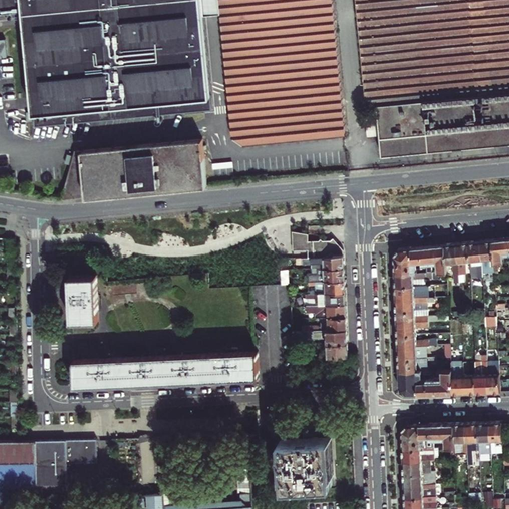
[(196,0),(0,0),(0,17),(21,14),(23,30),(31,102),(33,128),(182,115),(206,113),(196,0)]
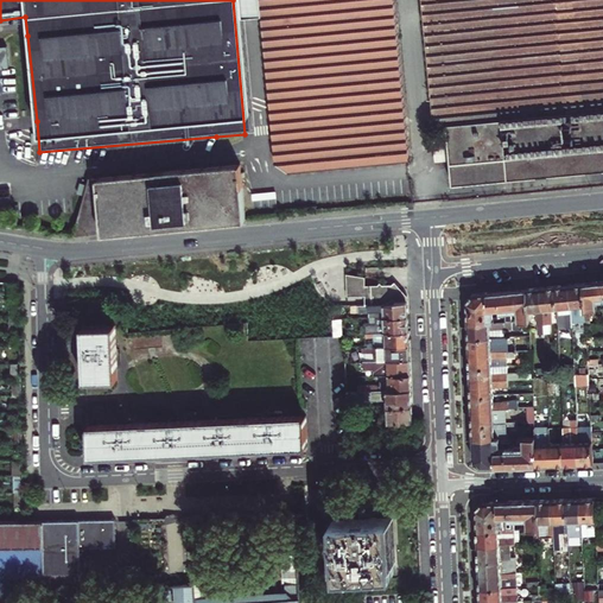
[(388,0),(254,0),(272,165),(284,177),(405,164),(388,0)]
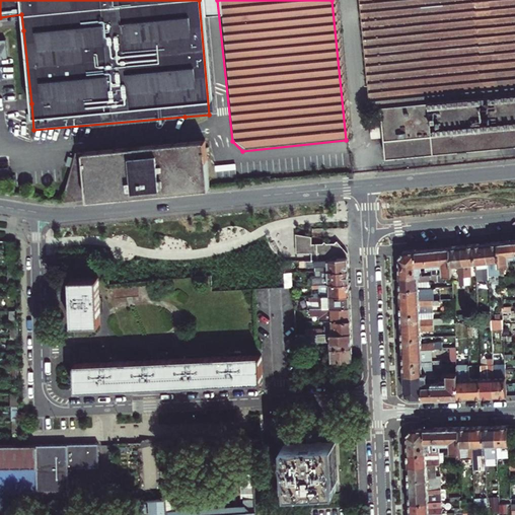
[(514,0),(359,0),(369,112),(379,111),(381,129),(369,130),(370,140),(382,139),(384,160),(514,148),(514,0)]
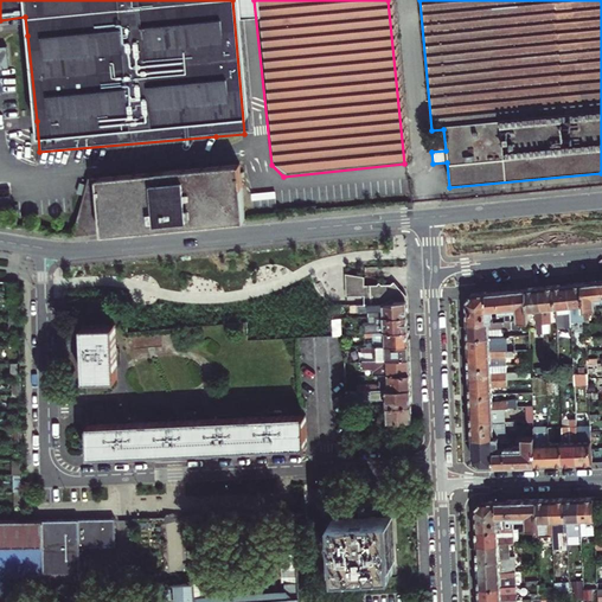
[(71,232),(69,241),(135,235),(204,229),(239,225),(238,199),(235,167),(84,181),(81,199),(71,232)]
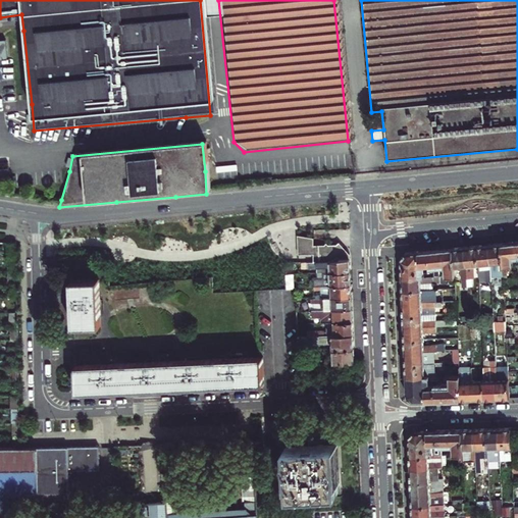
[(346,257),(335,245),(333,248),(325,248),(323,246),(321,248),(311,248),(311,241),(292,239),(294,257),(310,256),(310,265),(335,264),(335,263),(346,262),(346,257)]
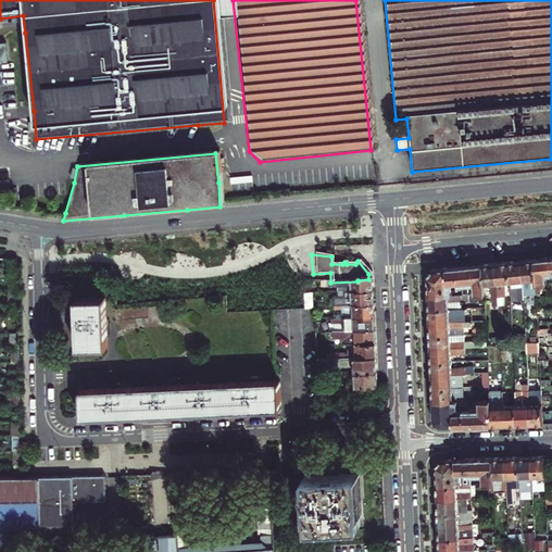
[(530,264),(532,285),(532,287),(541,287),(541,279),(550,279),(550,280),(551,279),(551,262),(548,263),(530,264)]
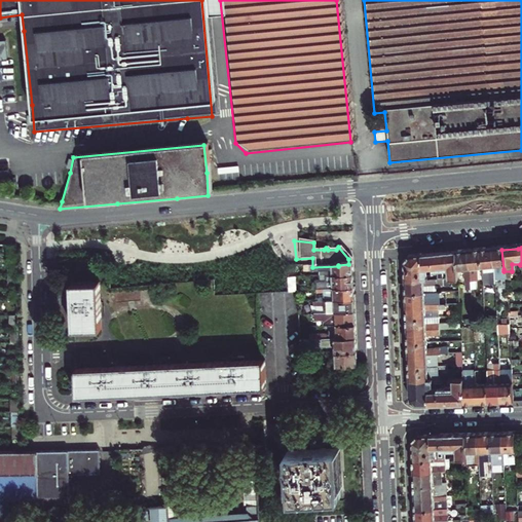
[(11,250),(2,250),(2,263),(11,263),(11,250)]
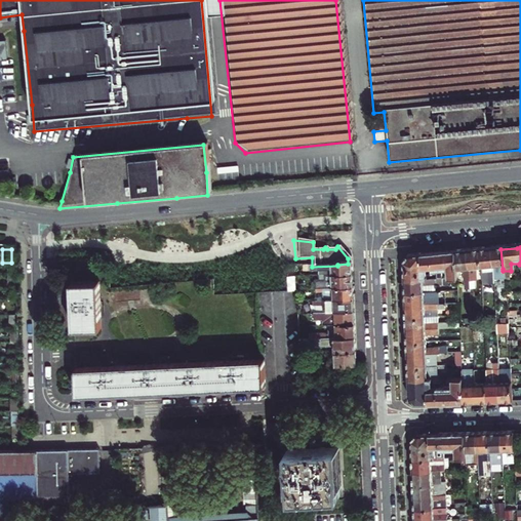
[(495,270),(503,269),(501,249),(494,250),(487,250),(490,283),(496,282),(495,270)]
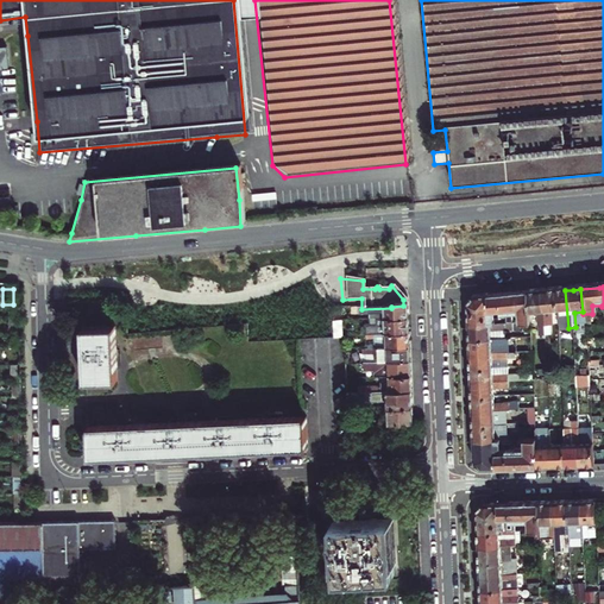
[(568,328),(565,290),(559,291),(552,291),(554,314),(559,314),(561,328),(568,328)]
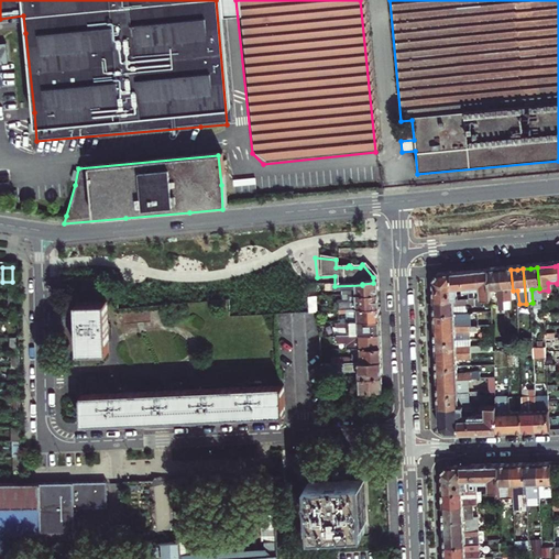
[(504,271),(497,272),(501,306),(507,306),(506,292),(513,291),(511,270),(504,271)]
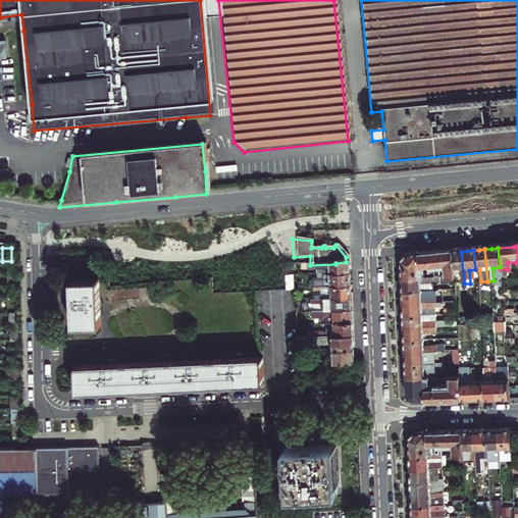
[(464,283),(461,252),(456,252),(449,253),(450,271),(456,271),(459,291),(464,291),(464,283)]
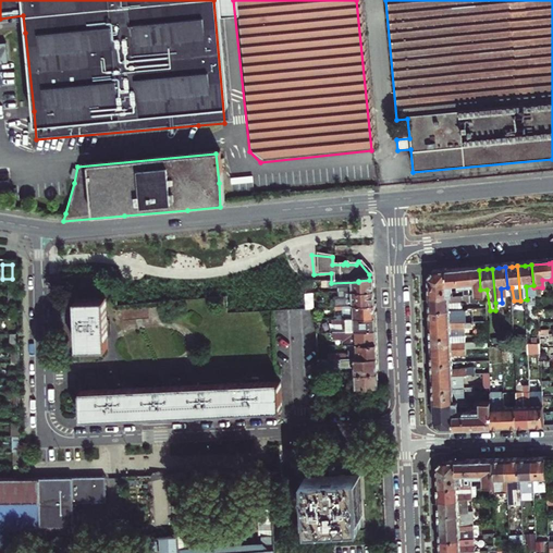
[(480,290),(479,270),(467,271),(453,272),(454,287),(458,287),(458,292),(463,292),(463,291),(471,290),(471,299),(481,298),(480,290)]
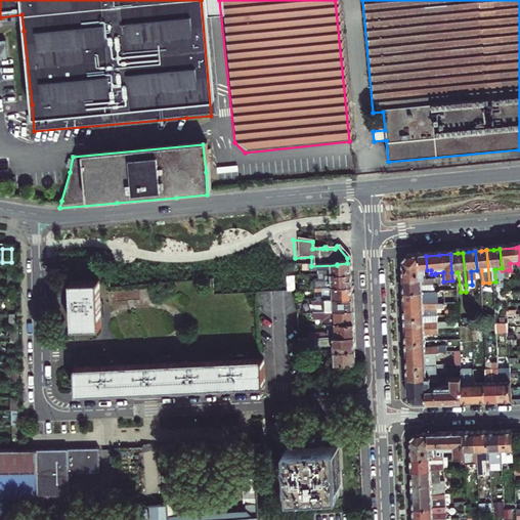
[(427,270),(426,256),(403,258),(398,264),(398,268),(399,283),(418,282),(421,282),(421,279),(417,279),(417,270),(425,270),(425,278),(431,278),(431,274),(431,270),(427,270)]
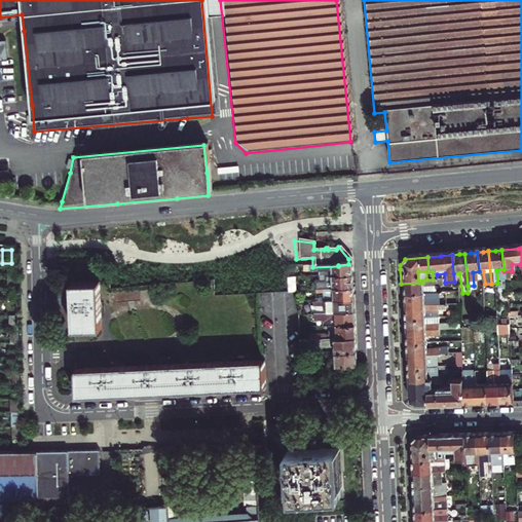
[(338,266),(312,267),(309,267),(309,270),(310,272),(315,271),(318,270),(320,270),(320,271),(329,271),(329,278),(349,277),(349,273),(348,264),(338,265),(338,266)]
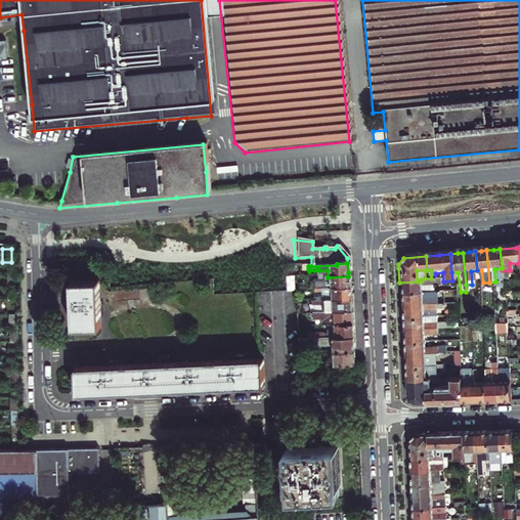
[(298,292),(296,267),(284,268),(286,292),(298,292)]
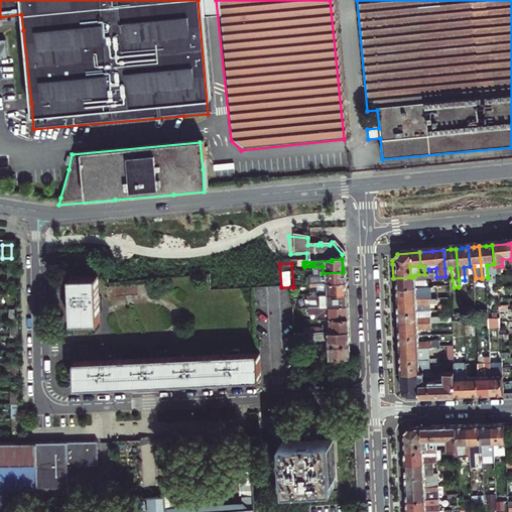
[(343,272),(323,273),(324,279),(321,278),(306,279),(304,282),(304,286),(306,286),(313,286),(315,286),(343,285),(343,279),(343,272)]
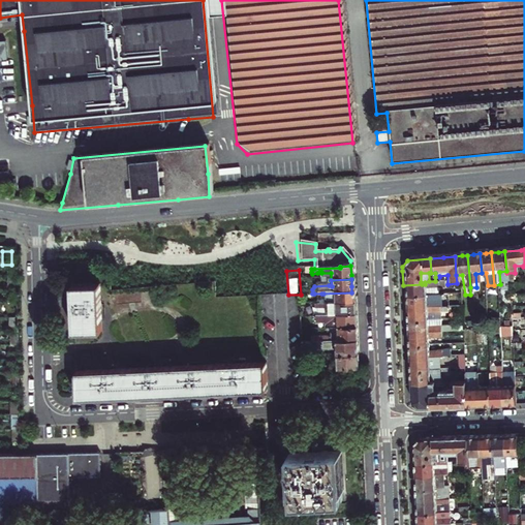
[(403,294),(404,298),(423,298),(457,297),(457,283),(448,284),(425,284),(422,284),(403,285),(403,294)]
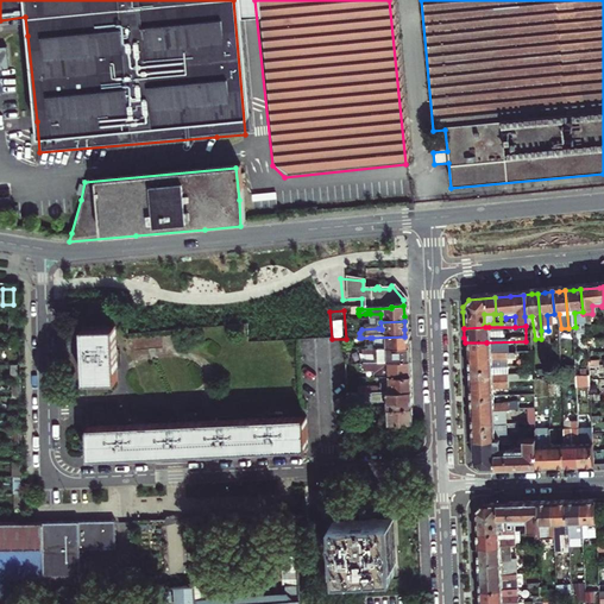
[(109,331),(79,332),(80,353),(82,385),(112,384),(109,331)]
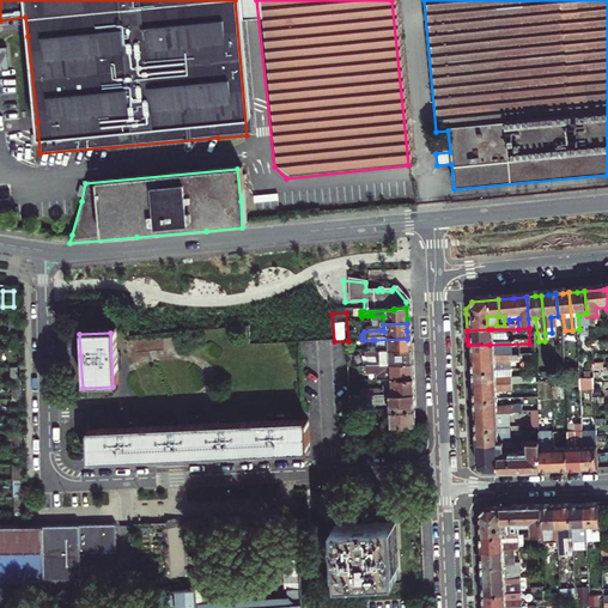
[(408,346),(407,339),(375,340),(376,351),(372,351),(372,354),(408,352),(408,346)]
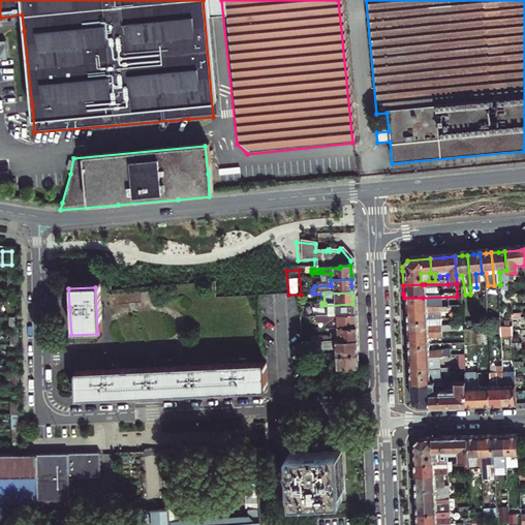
[(404,310),(436,309),(436,303),(423,303),(423,298),(404,298),(404,304),(404,310)]
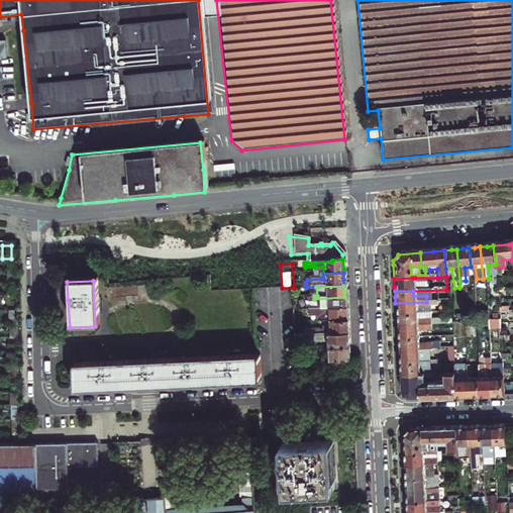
[(315,304),(315,310),(345,309),(344,303),(344,297),(314,299),(306,299),(306,304),(315,304)]
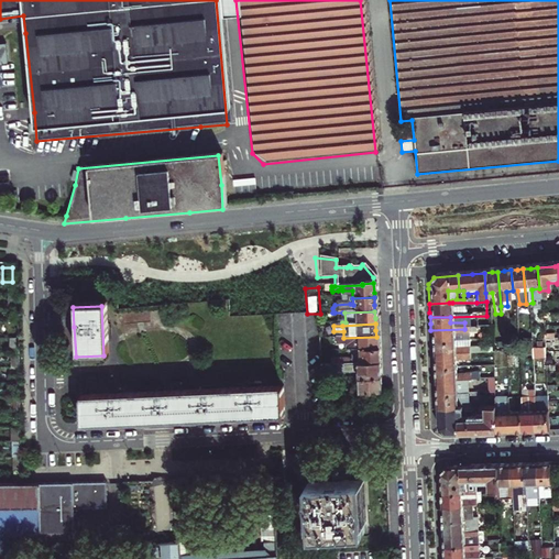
[(430,336),(431,344),(451,343),(451,337),(464,336),(464,329),(430,330),(430,336)]
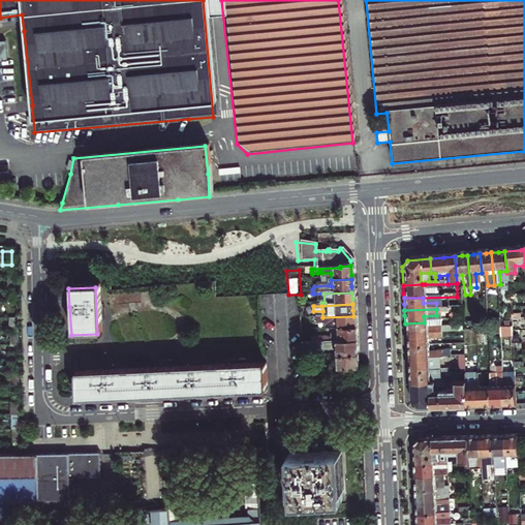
[(328,320),(328,331),(353,329),(353,322),(353,316),(322,317),(312,318),(313,326),(325,325),(325,320),(328,320)]
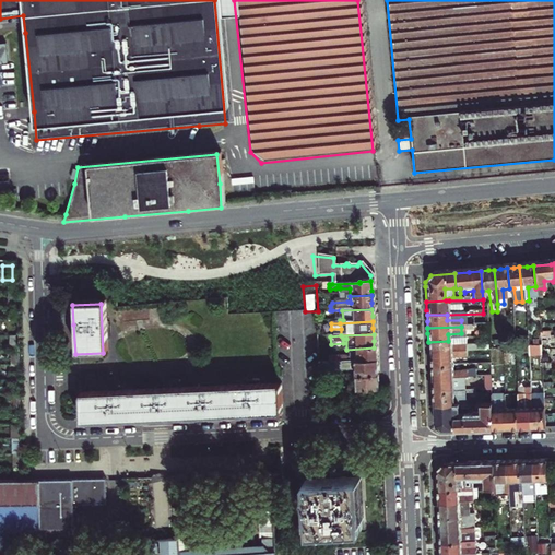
[(428,349),(428,355),(462,353),(462,346),(448,347),(448,341),(428,342),(428,349)]
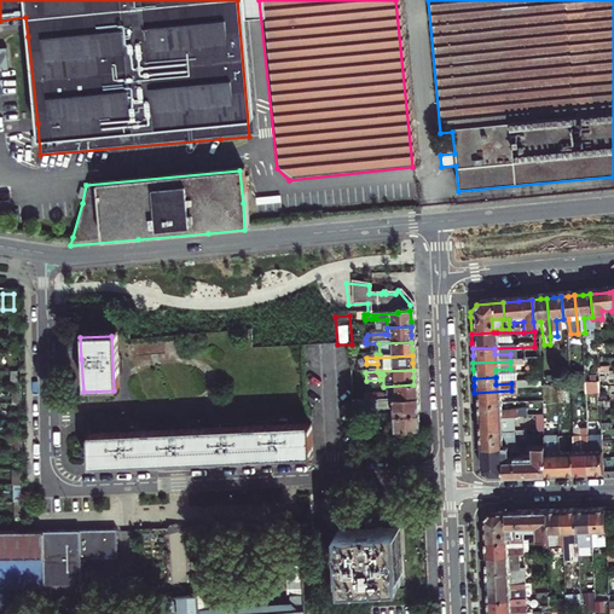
[(359,397),(359,403),(415,400),(413,393),(413,384),(383,387),(384,398),(359,397)]
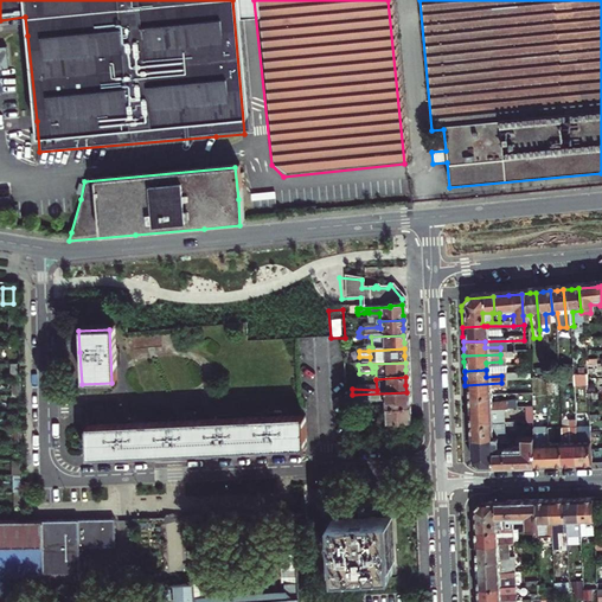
[(466,391),(466,399),(487,398),(487,391),(503,391),(501,383),(465,385),(466,391)]
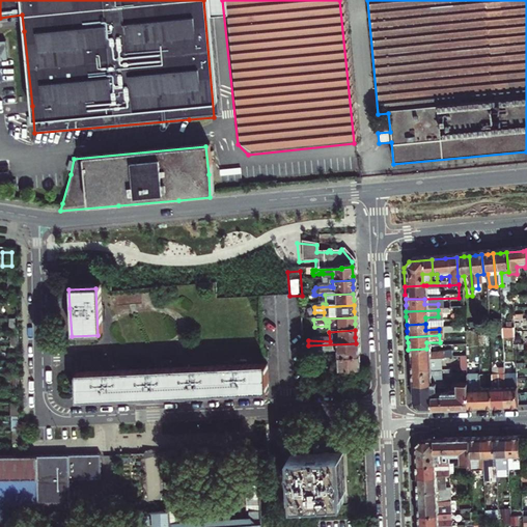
[(335,353),(335,358),(356,358),(356,351),(356,343),(308,345),(302,345),(303,354),(335,353)]
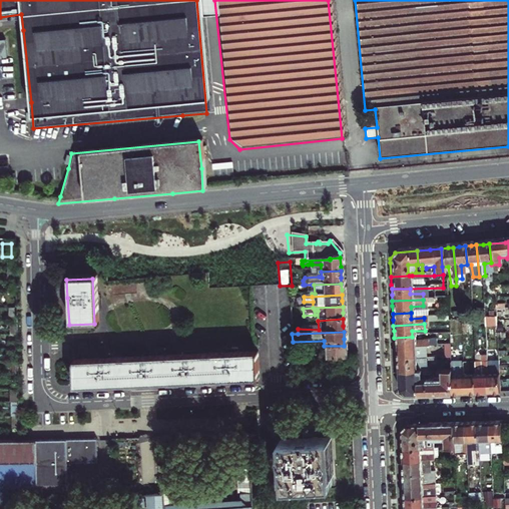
[(394,345),(395,350),(422,349),(425,349),(425,343),(413,343),(412,337),(394,338),(394,345)]
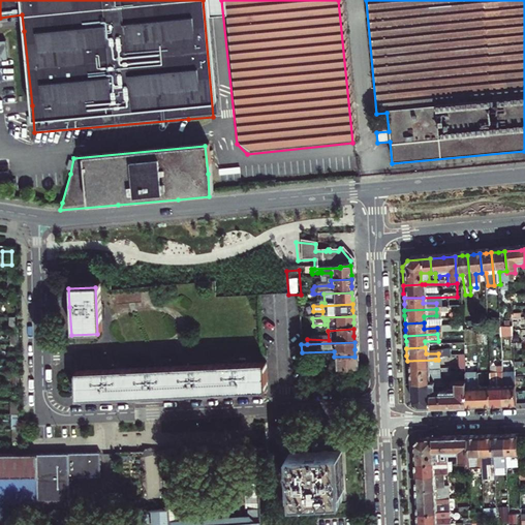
[(356,362),(354,357),(334,357),(334,372),(356,371),(356,362)]
